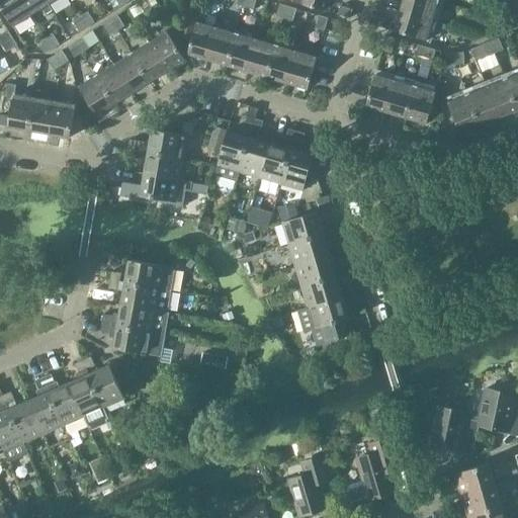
[(31,16),(20,0),(0,0),(0,6),(13,27),(31,16)]
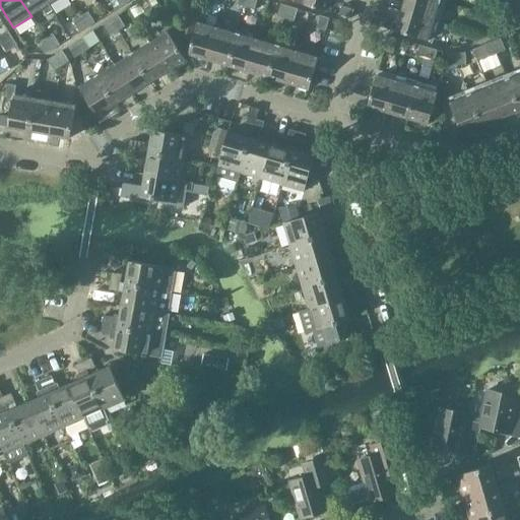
[(45,0),(20,0),(31,16),(49,6),(45,0)]
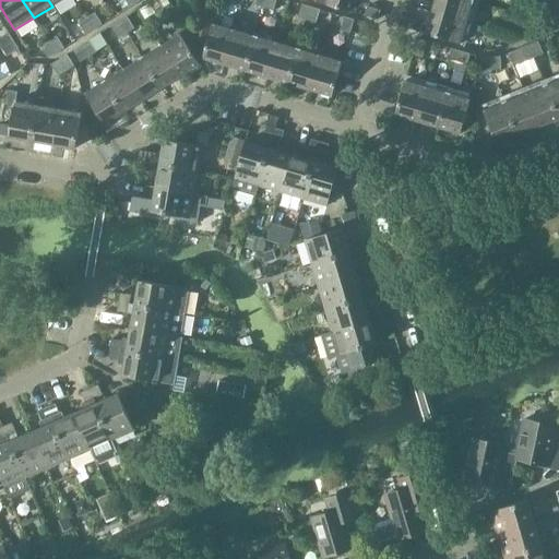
[(117,0),(125,12),(132,7),(128,0),(117,0)]
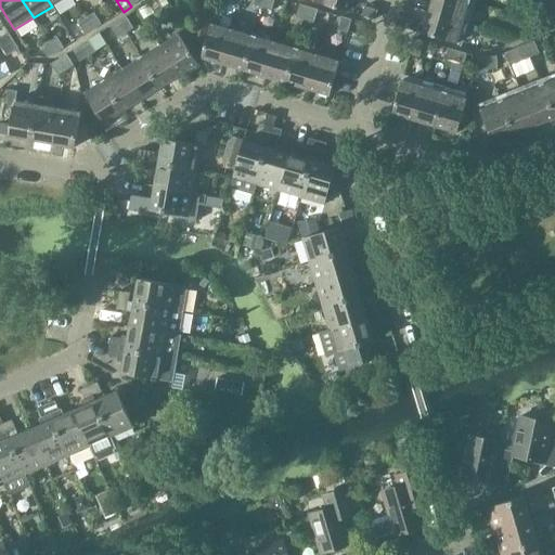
[(157,0),(154,0),(149,3),(156,15),(164,10),(157,0)]
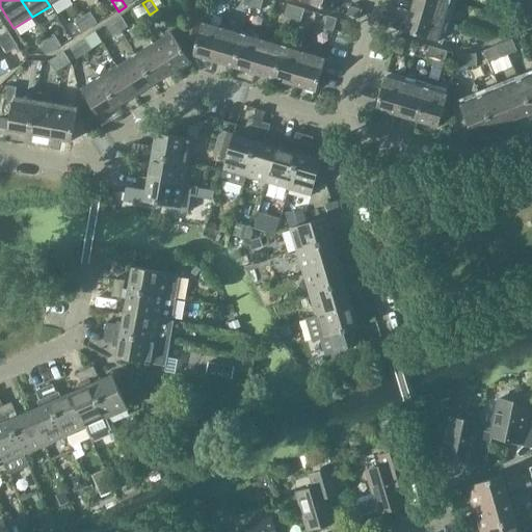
[(254,0),(253,8),(261,10),(263,0),(254,0)]
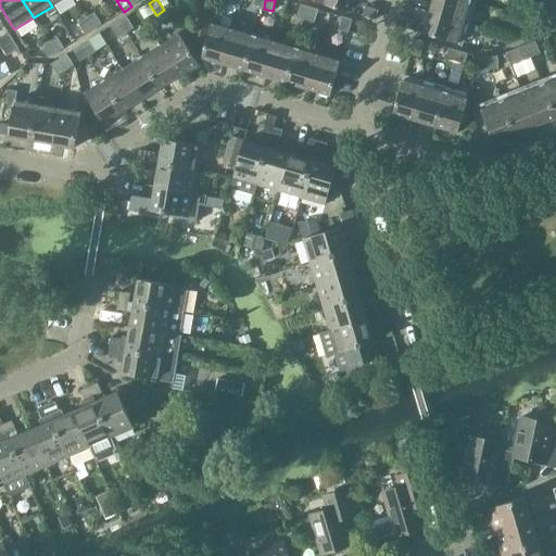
[(351,0),(314,0),(314,2),(348,12),(351,0)]
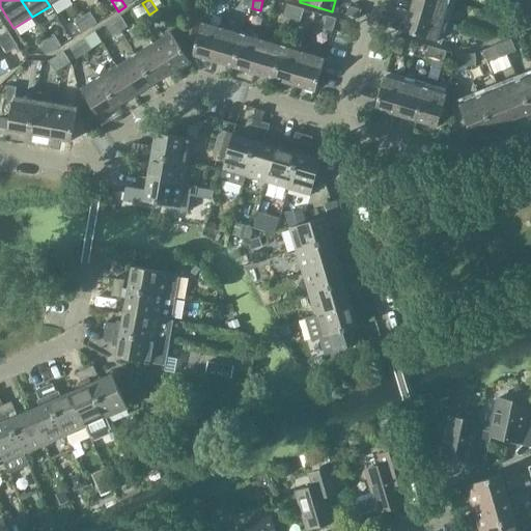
[(443,0),(415,0),(412,12),(444,22),(449,4),(450,2),(443,0)]
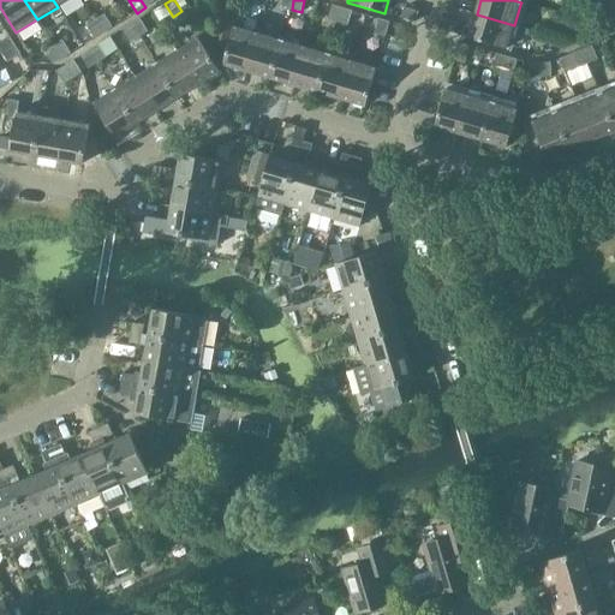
[(328,21),(339,23),(342,9),(333,6),(328,21)]
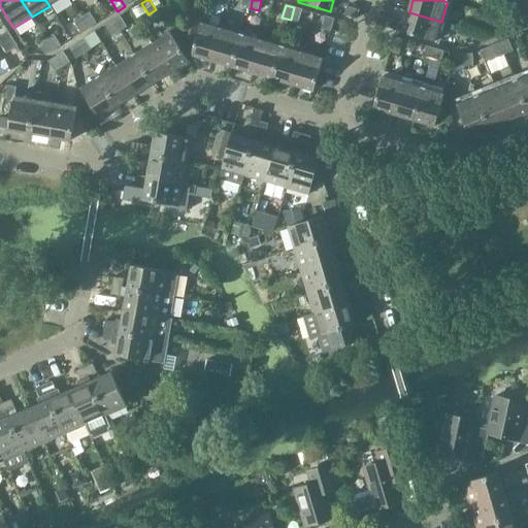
[(294,7),(291,20),(299,23),(302,10),(294,7)]
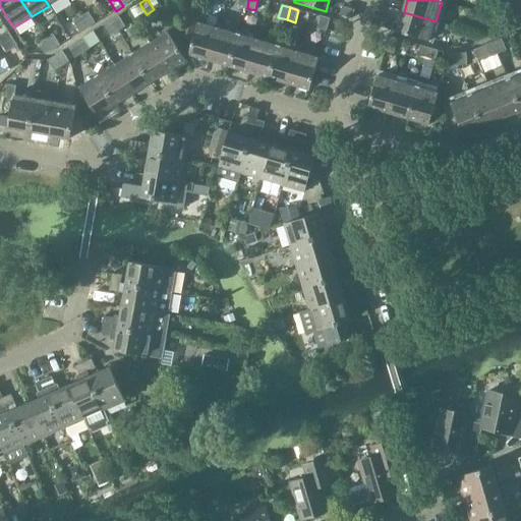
[(340,15),(352,19),(355,10),(343,7),(340,15)]
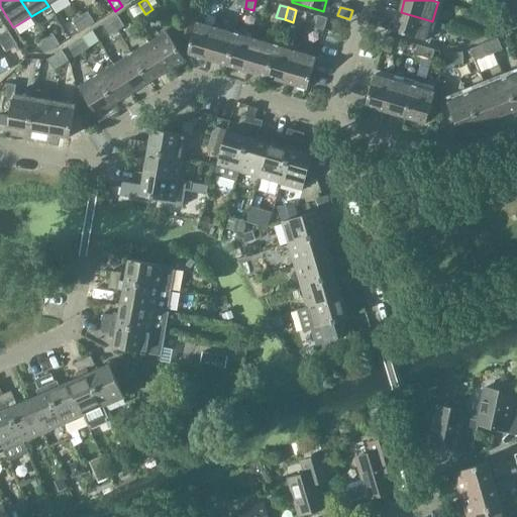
[(432,21),(401,12),(395,32),(426,41),(432,21)]
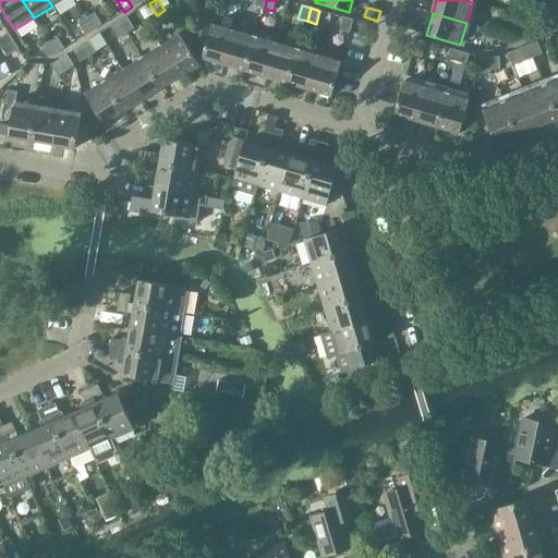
[(95,14),(87,19),(94,31),(102,25),(95,14)]
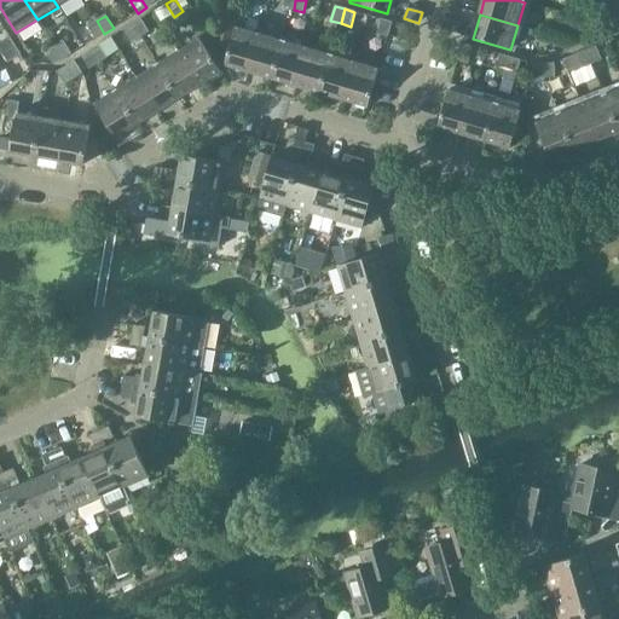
[(142,19),(132,25),(140,38),(149,33),(142,19)]
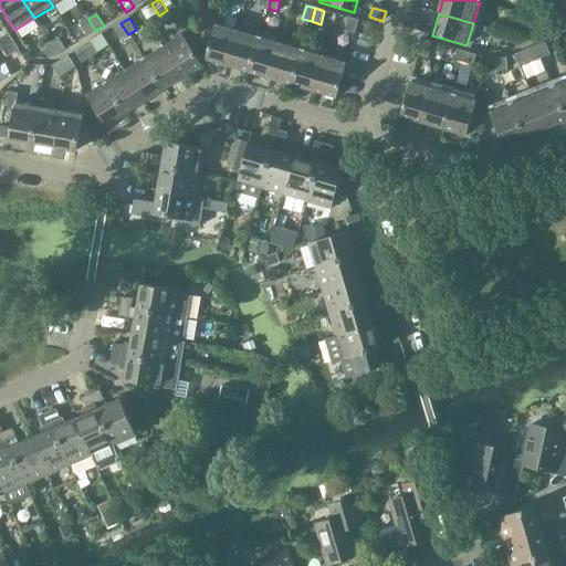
[(346,31),(355,34),(359,21),(349,18),(346,31)]
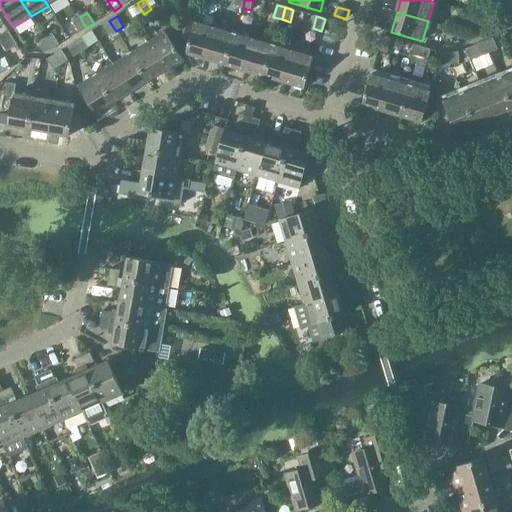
[(365,24),(377,28),(380,19),(368,16),(365,24)]
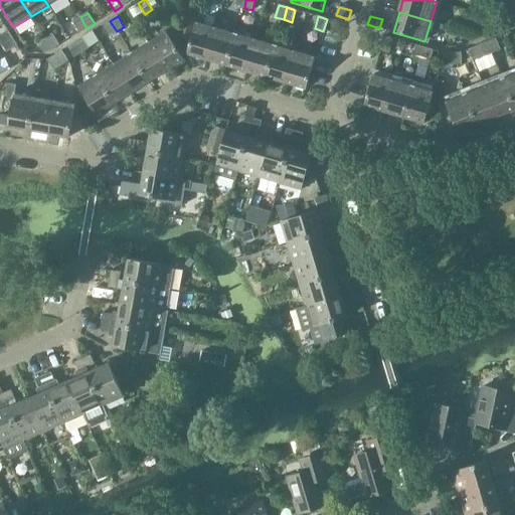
[(72,22),(79,32),(87,28),(80,17),(72,22)]
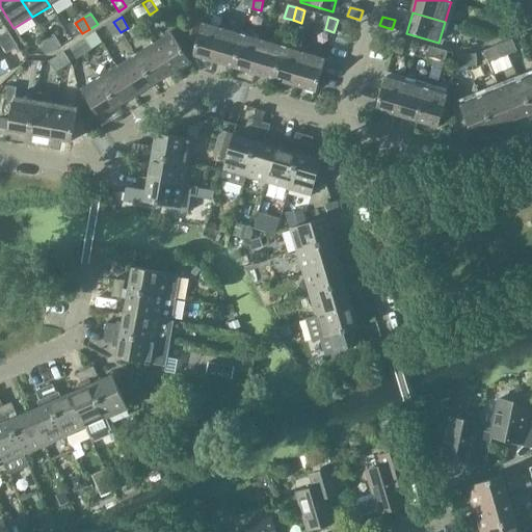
[(106,26),(113,37),(121,32),(113,22),(106,26)]
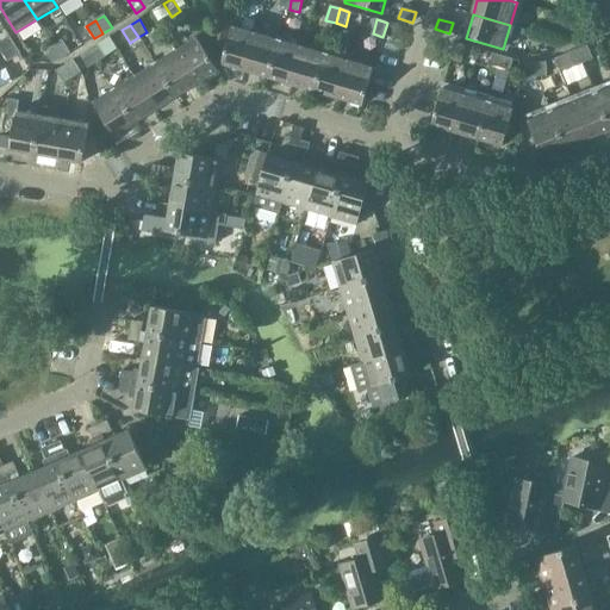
[(222,64),(246,72),(256,33),(232,26),(222,64)]
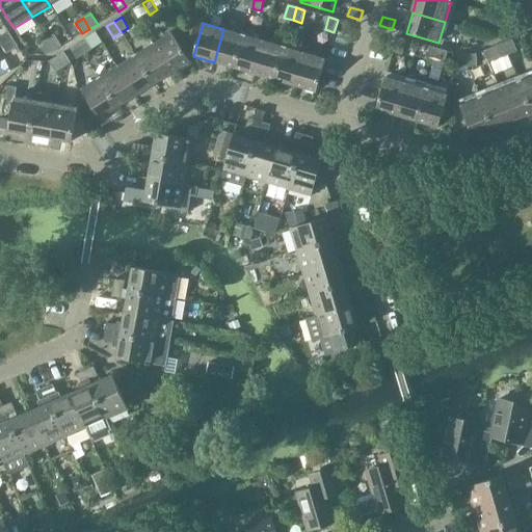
[(214,62),(235,69),(244,35),(242,34),(223,29),(214,62)]
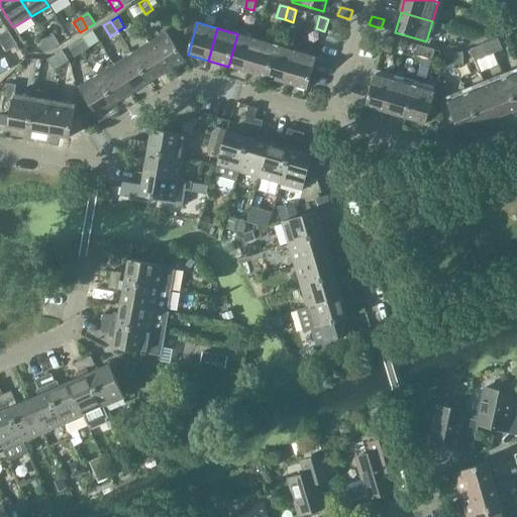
[(0,36),(0,41),(2,45),(13,38),(8,31),(0,36)]
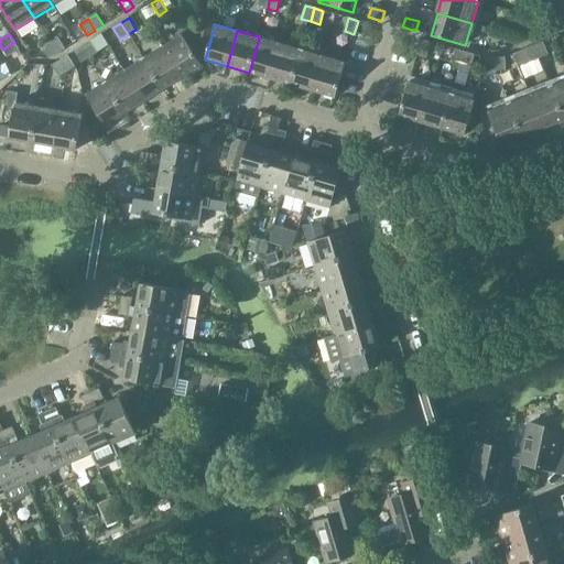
[(182,35),(162,47),(182,77),(202,65),(182,35)]
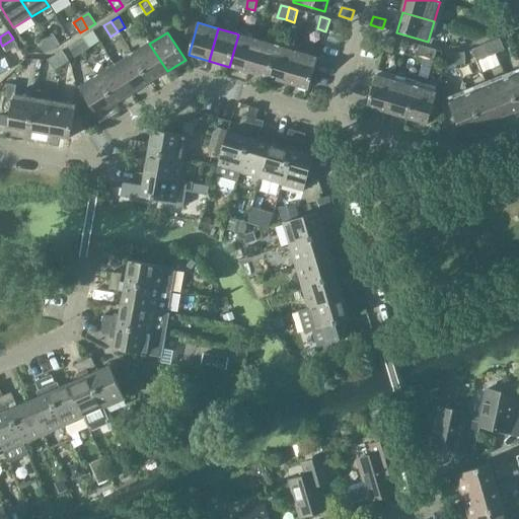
[(46,40),(53,50),(60,46),(54,34),(46,40)]
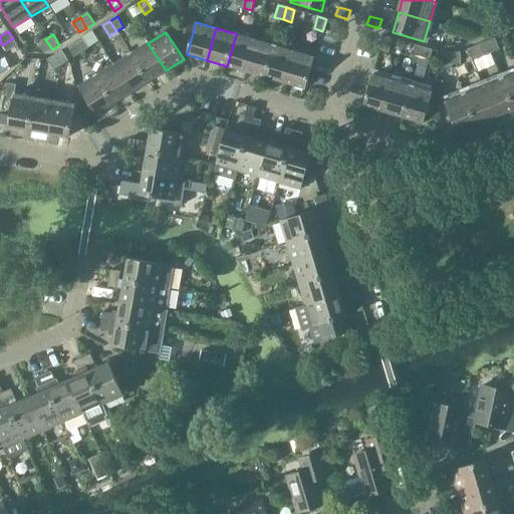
[(246,71),(255,40),(236,34),(227,66),(246,71)]
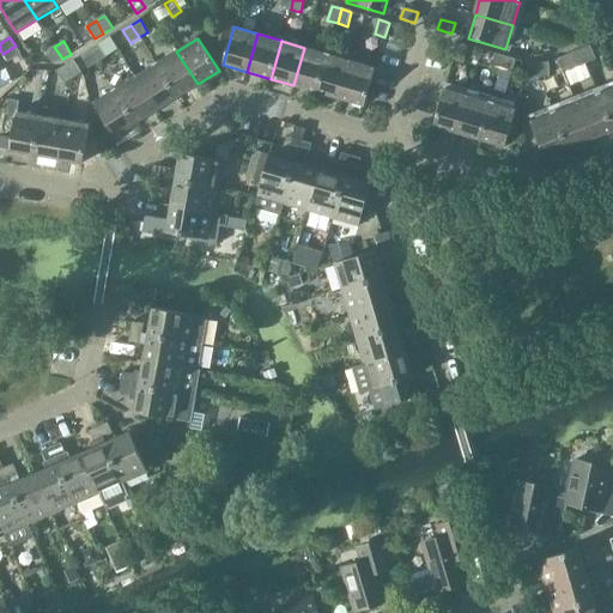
[(459,43),(454,58),(465,61),(468,47),(459,43)]
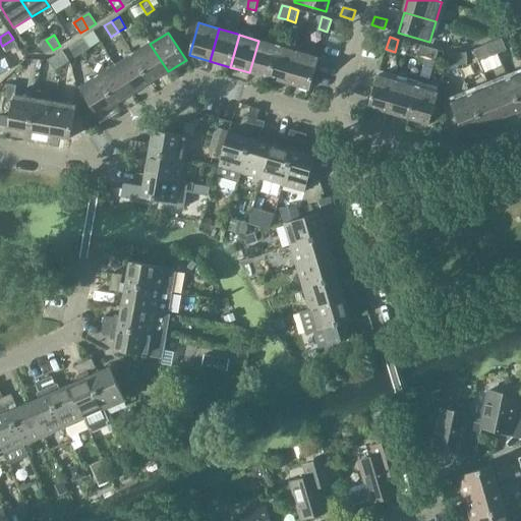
[(13,39),(2,46),(7,53),(17,47),(13,39)]
